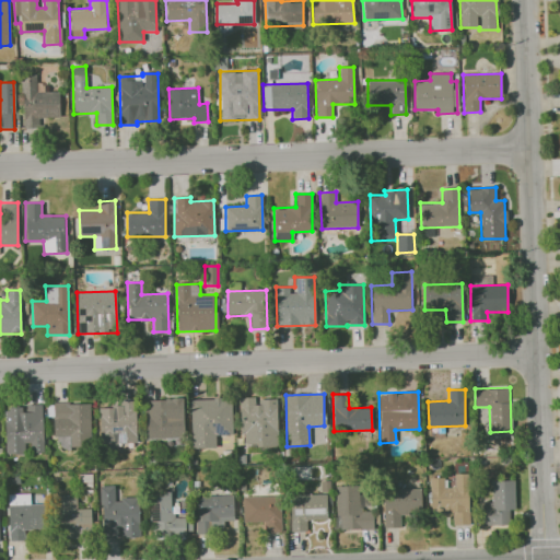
[(278,446),(277,399),(256,399),(256,397),(240,397),(241,443),(257,443),(257,447),(278,446)]
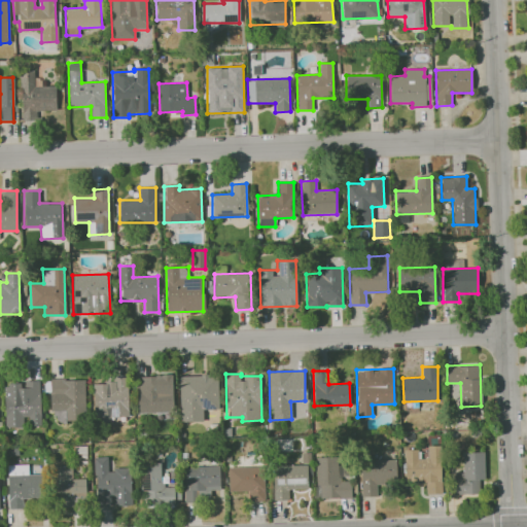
[(138,413),(173,412),(172,375),(137,376),(138,413)]
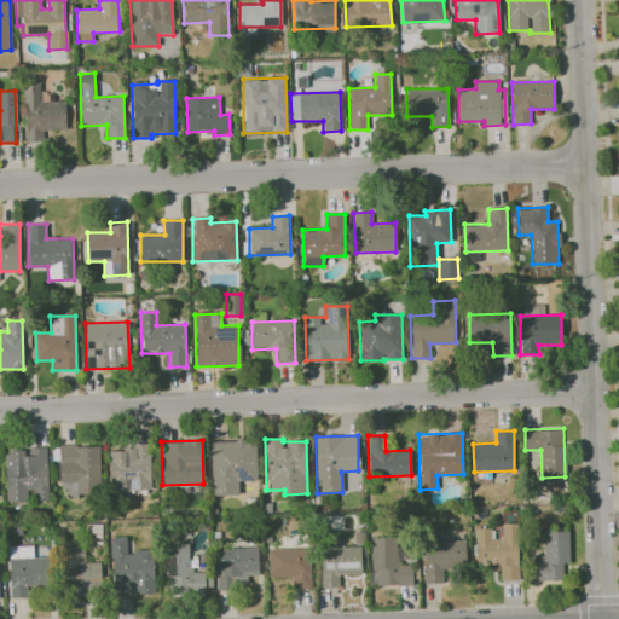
[(256,481),(256,440),(212,440),(212,495),(238,495),(238,481),(256,481)]
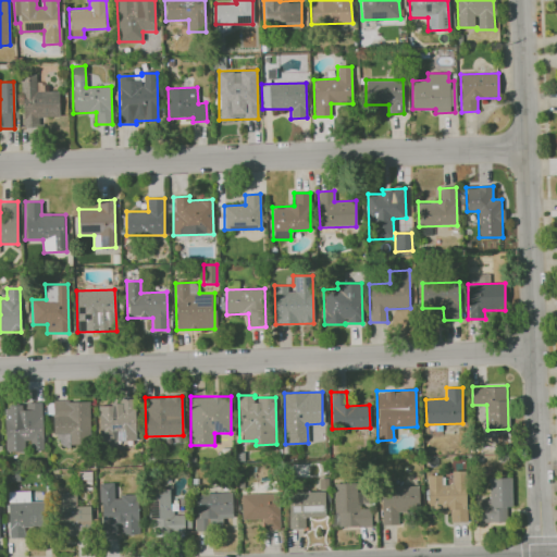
[(69,444),(90,444),(89,400),(52,400),(53,434),(69,434),(69,444)]
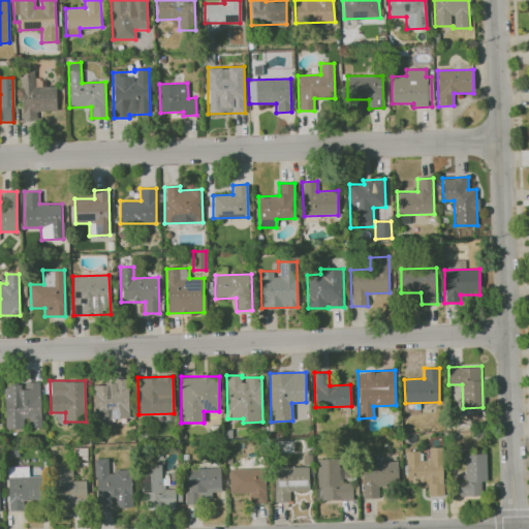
[(128,381),(93,382),(94,419),(129,418),(128,381)]
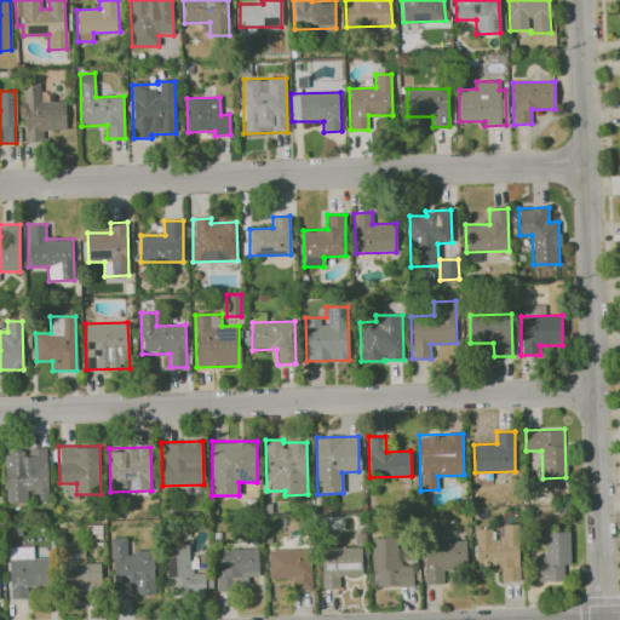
[(49,500),(46,448),(5,451),(6,503),(30,501),(49,500)]
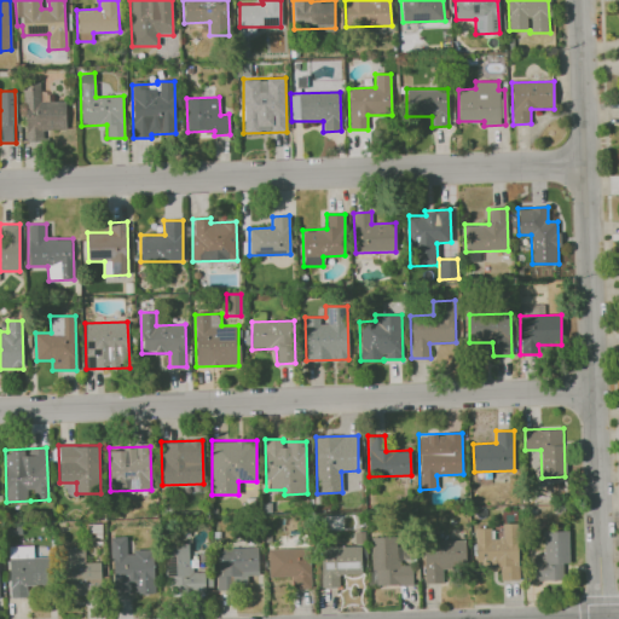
[(519,580),(518,524),(502,524),(502,538),(490,539),(490,528),(475,528),(476,565),(499,565),(499,580),(519,580)]
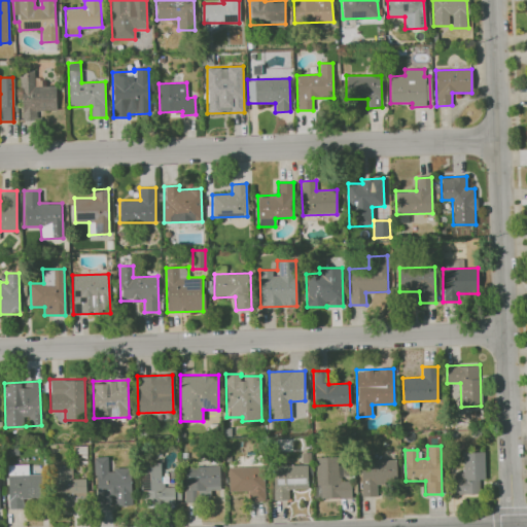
[(454,494),(480,494),(479,480),(485,480),(484,452),(463,452),(463,476),(453,476),(454,494)]
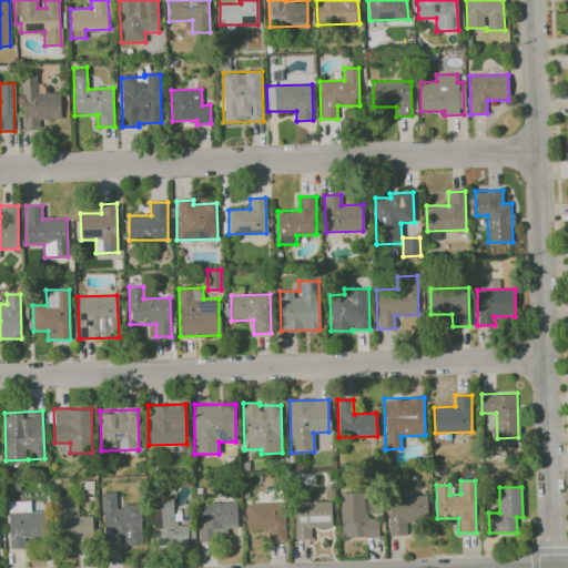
[(141,505),(117,505),(117,493),(102,493),(102,543),(122,543),(122,545),(141,545),(141,505)]
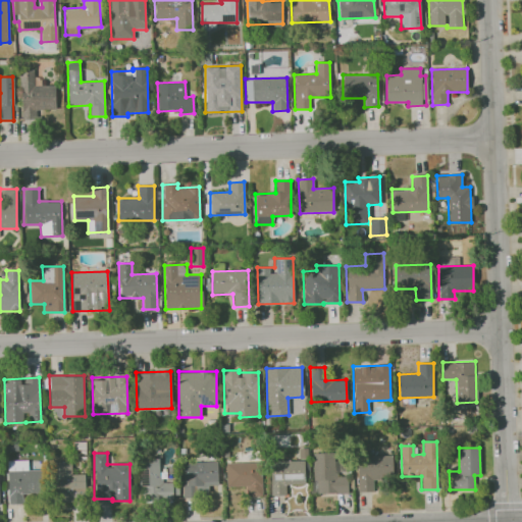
[(348,493),(348,476),(337,476),(337,462),(333,462),(333,453),(312,453),(313,493),(348,493)]
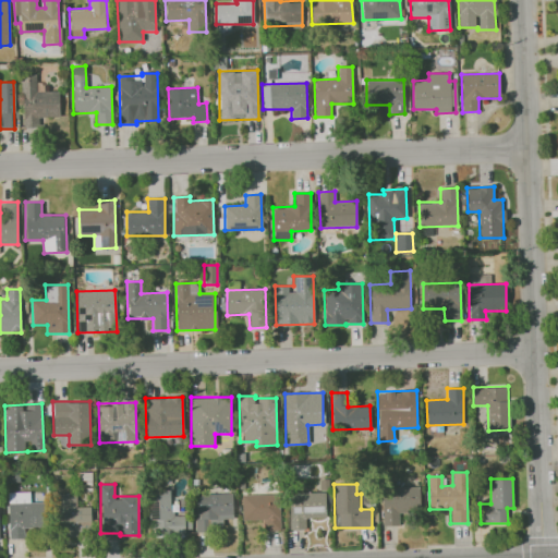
[(420,486),(381,487),(383,525),(399,525),(399,512),(420,511),(420,486)]
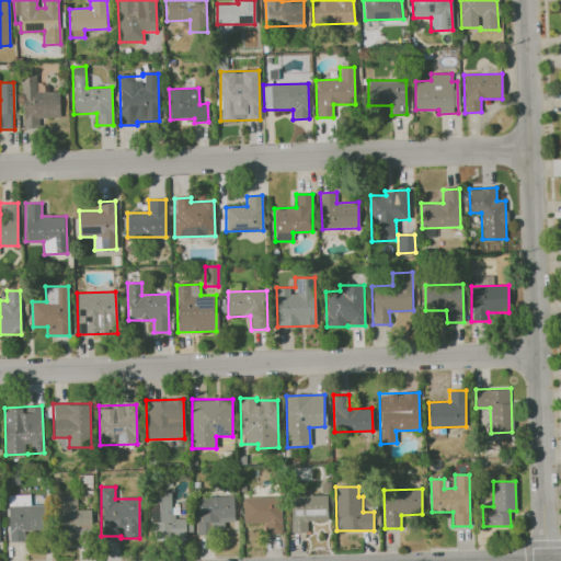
[(171,493),(150,493),(150,523),(155,523),(155,539),(186,538),(185,518),(172,518),(171,493)]
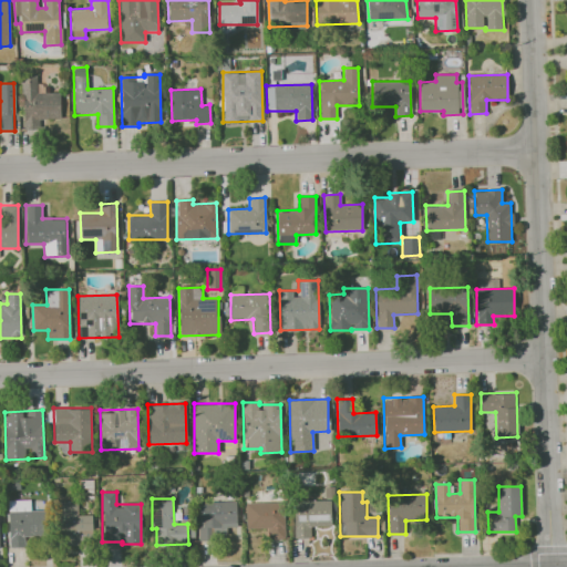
[(24,547),(24,536),(45,536),(45,509),(30,511),(30,500),(8,501),(9,548),(24,547)]
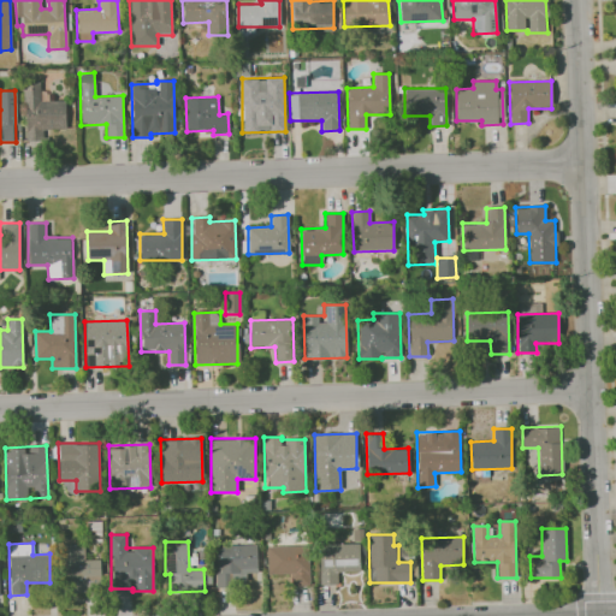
[(359,543),(319,544),(319,585),(337,585),(337,572),(360,572),(359,543)]
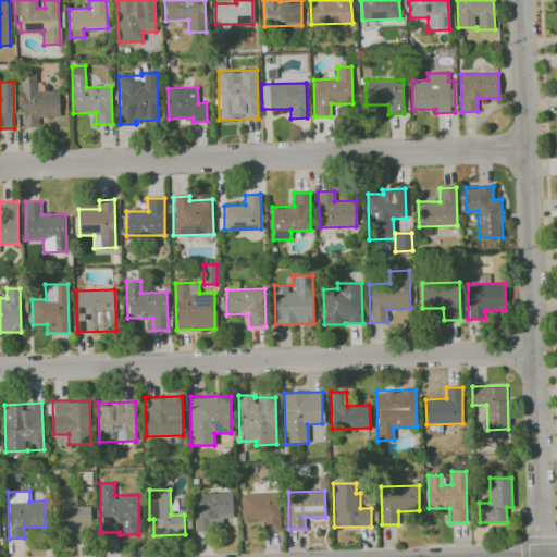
[(90,506),(76,506),(76,493),(56,493),(57,527),(65,527),(65,535),(90,535),(90,506)]
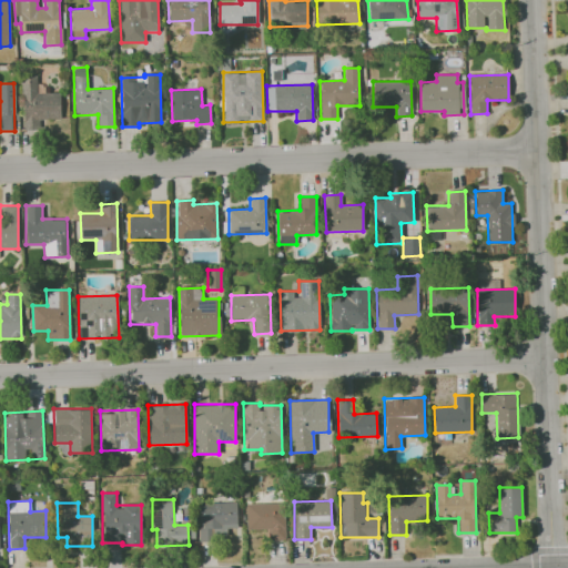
[(236,503),(198,504),(198,541),(213,541),(213,535),(226,534),(226,528),(237,528),(236,503)]
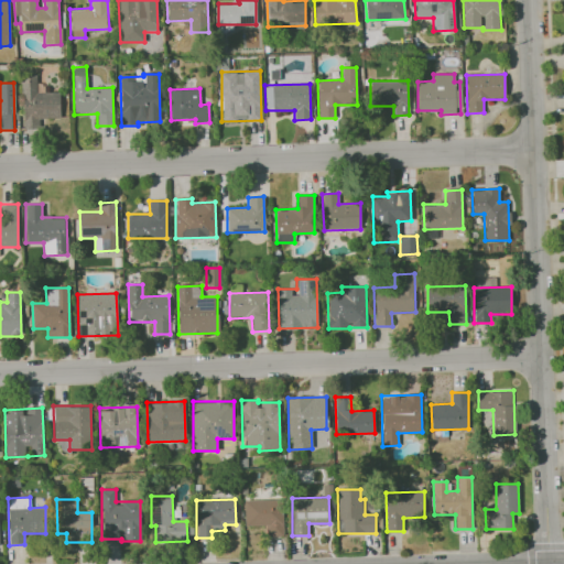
[(283,537),(282,499),(243,500),(245,525),(268,525),(269,537),(283,537)]
